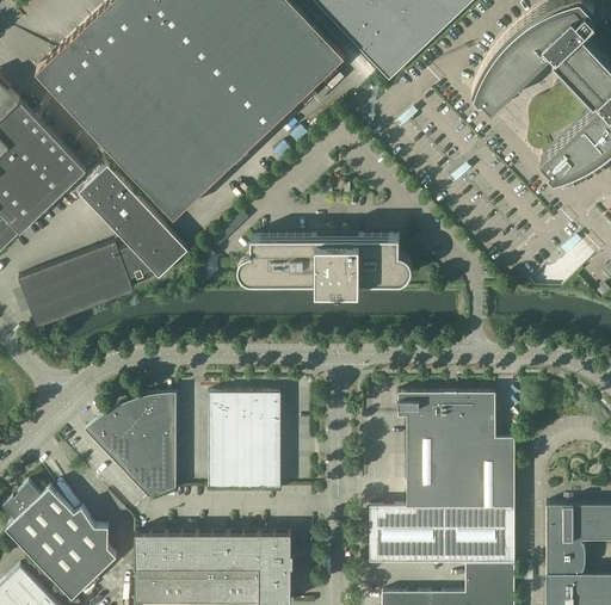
[(174,216),(345,55),(292,0),(111,0),(37,71),(174,216)]
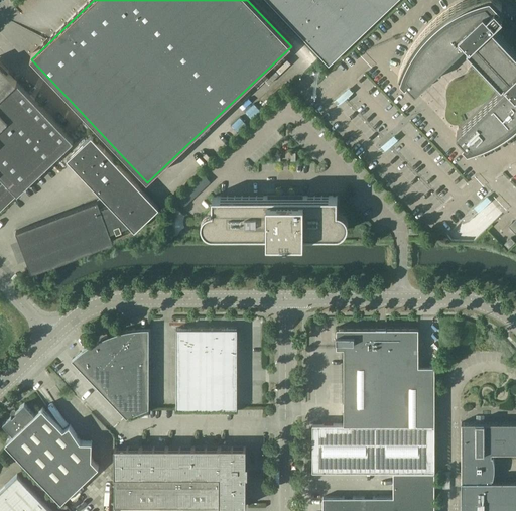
[(264,0),(329,68),(399,0),(264,0)]
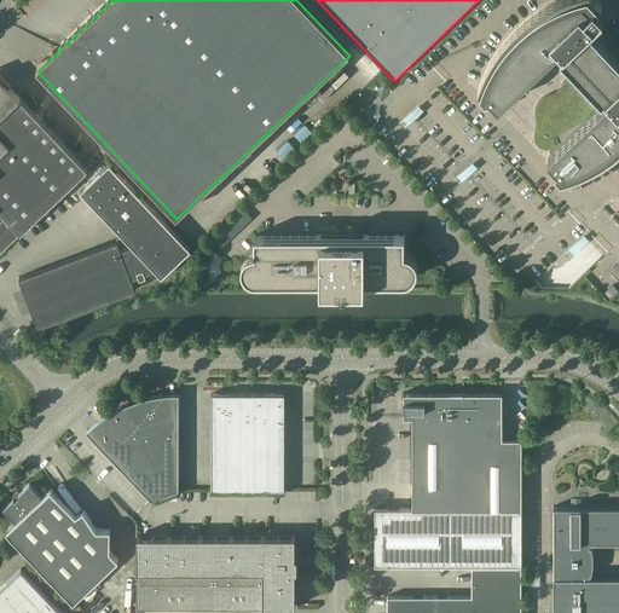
[(618,64),(590,34),(603,21),(597,15),(602,10),(593,0),(574,0),(561,5),(534,19),(519,32),(505,45),(495,61),(485,77),(478,94),(484,102),(486,99),(498,111),(559,55),(571,65),(570,67),(570,68),(570,69),(570,70),(570,71),(571,71),(571,73),(572,73),(573,74),(574,74),(576,74),(576,73),(577,73),(584,80),(583,80),(582,79),(580,79),(579,79),(578,77),(577,77),(576,79),(574,79),(573,80),(572,80),(571,81),(571,82),(570,82),(570,84),(568,85),(567,85),(566,86),(565,86),(565,87),(563,87),(563,88),(562,90),(561,91),(561,93),(559,94),(557,96),(556,97),(554,98),(553,99),(550,99),(548,100),(547,100),(544,102),(543,103),(541,104),(539,105),(538,108),(537,109),(536,111),(536,114),(536,115),(536,117),(536,120),(536,125),(537,128),(536,133),(534,137),(534,139),(534,140),(534,143),(534,144),(536,145),(536,148),(537,149),(538,150),(539,151),(541,152),(542,152),(544,154),(545,154),(548,154),(549,154),(554,158),(548,163),(560,177),(557,179),(563,185),(583,179),(600,171),(617,160),(618,156),(618,64)]
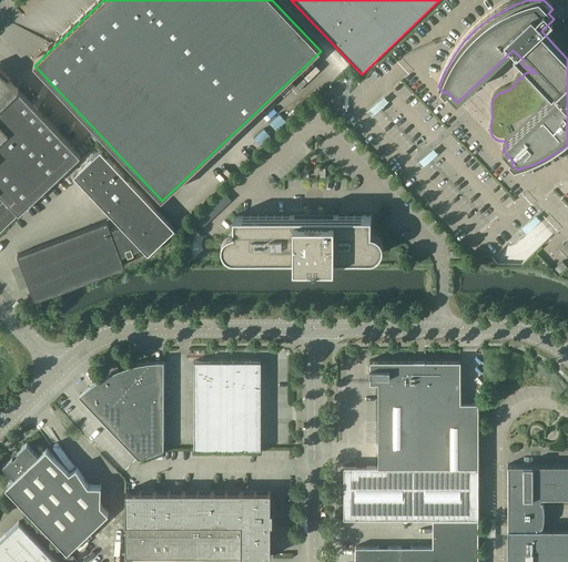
[(0,236),(81,161),(8,84),(10,82),(0,71),(0,236)]
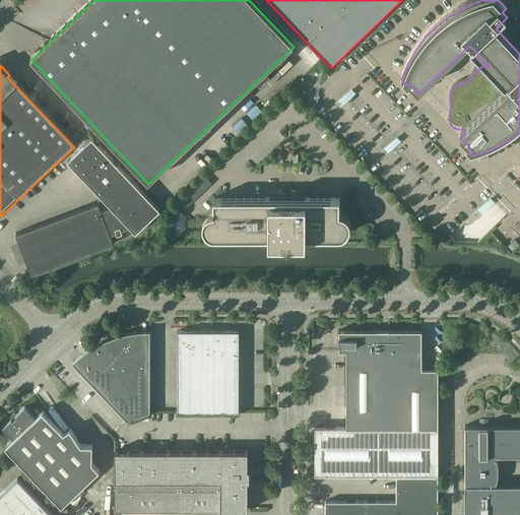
[(160,214),(92,142),(67,165),(104,203),(100,207),(99,206),(16,238),(20,248),(23,247),(27,260),(26,260),(28,265),(29,265),(30,267),(27,268),(31,279),(43,275),(42,272),(103,249),(104,252),(115,248),(111,239),(117,236),(118,239),(123,237),(122,234),(130,231),(136,237),(160,214)]
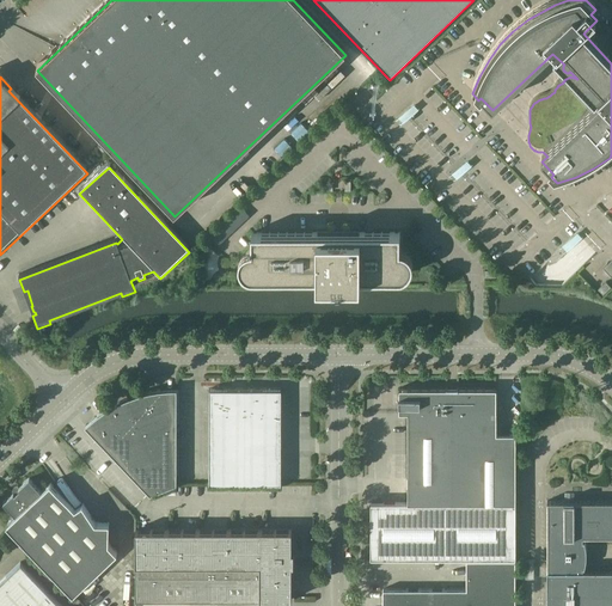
[(317,288),(330,288),(330,282),(347,282),(347,288),(361,288),(361,283),(399,283),(402,283),(403,282),(405,282),(407,281),(408,280),(410,279),(411,276),(411,274),(412,273),(412,270),(412,269),(412,267),(412,264),(411,262),(409,261),(408,259),(407,258),(404,257),(403,256),(401,256),(401,238),(359,238),(359,239),(348,239),(348,236),(329,236),(329,239),(318,239),(318,238),(251,238),(252,256),(250,256),(249,256),(246,257),(245,258),(244,258),(243,259),(242,262),(240,263),(239,264),(239,265),(239,268),(239,270),(239,271),(239,274),(240,276),(242,277),(243,280),(248,282),(252,283),(317,283),(317,288)]
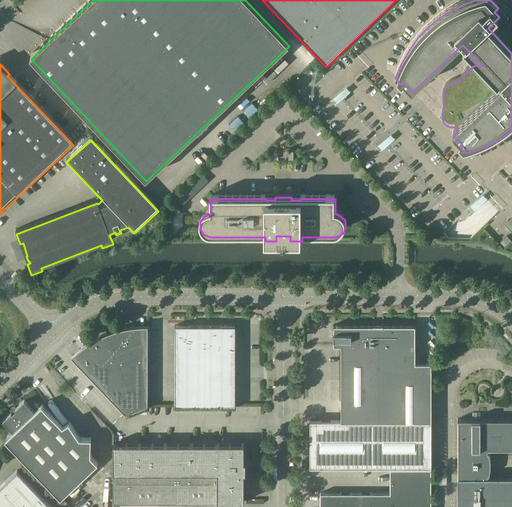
[(507,240),(500,247),(504,251),(511,245),(507,240)]
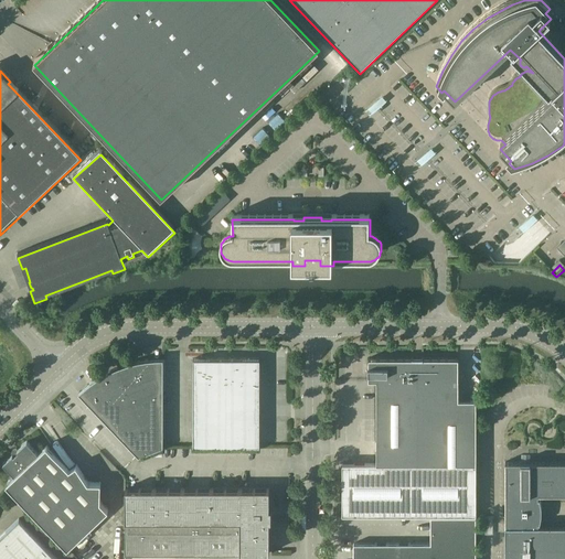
[(139,461),(159,453),(163,451),(163,364),(155,364),(147,365),(140,366),(132,367),(125,369),(113,375),(110,376),(104,379),(97,383),(91,387),(84,393),(78,397),(139,461)]
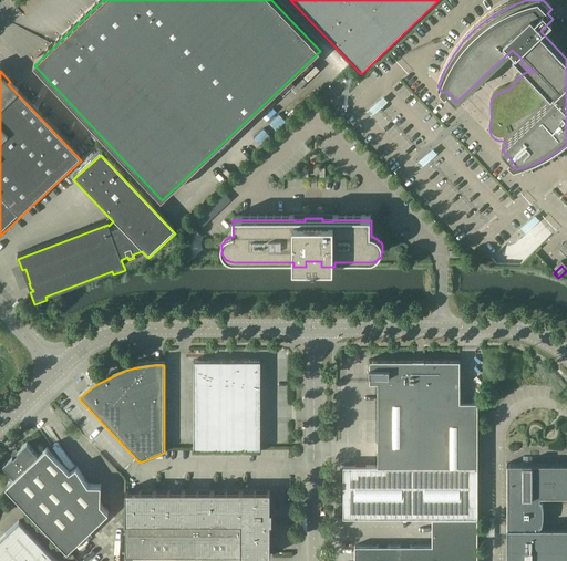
[(260,365),(194,365),(194,453),(260,453),(260,365)]
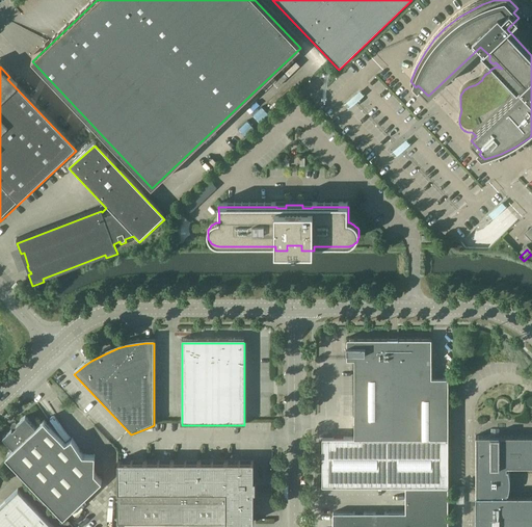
[(354,364),(354,442),(322,442),(322,490),(448,490),(448,383),(431,383),(431,343),(347,343),(347,364),(354,364)]
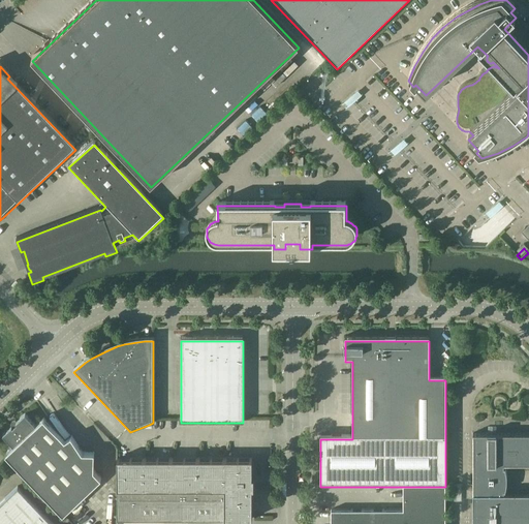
[(5,458),(63,519),(101,483),(94,474),(94,457),(83,457),(71,440),(65,444),(59,437),(43,422),(36,429),(25,419),(17,427),(18,428),(12,432),(11,431),(3,439),(13,451),(6,458),(5,458)]
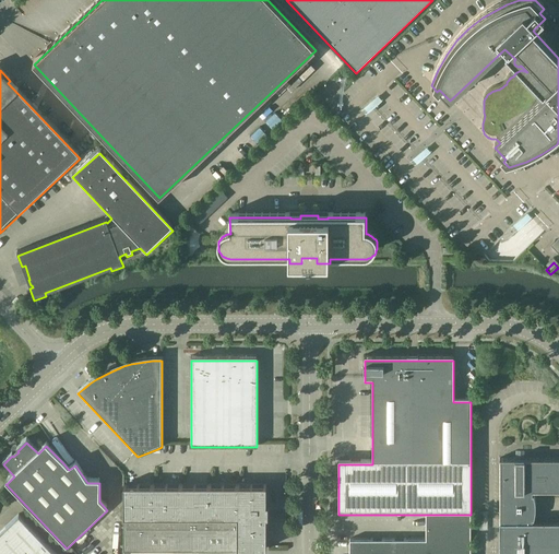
[(500,495),(500,526),(499,553),(558,553),(558,526),(532,526),(532,522),(533,522),(533,523),(534,523),(534,521),(535,518),(535,516),(536,514),(536,510),(536,508),(535,506),(535,503),(534,501),(534,498),(533,498),(532,498),(532,495),(558,495),(558,462),(500,463),(500,495)]
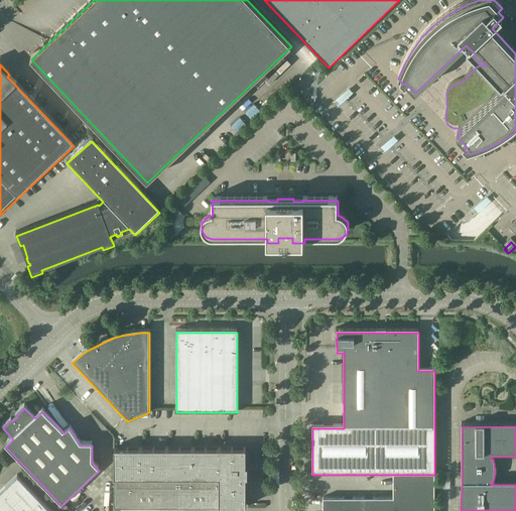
[(246,510),(246,481),(248,481),(248,470),(246,470),(246,452),(232,452),(231,454),(222,452),(206,452),(205,454),(196,452),(179,452),(178,454),(169,452),(153,452),(152,454),(143,452),(127,452),(126,454),(117,452),(115,452),(115,441),(114,441),(114,442),(114,454),(114,510),(246,510)]
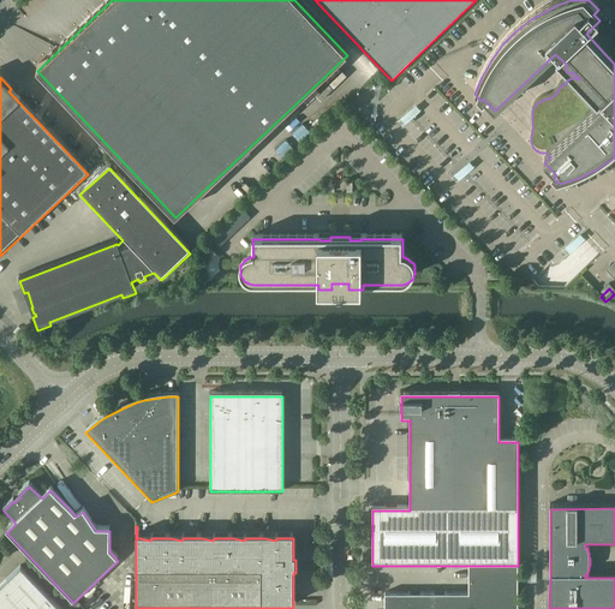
[(518,608),(518,569),(518,568),(517,568),(470,568),(469,568),(469,569),(469,597),(386,597),(384,598),(384,608),(518,608)]
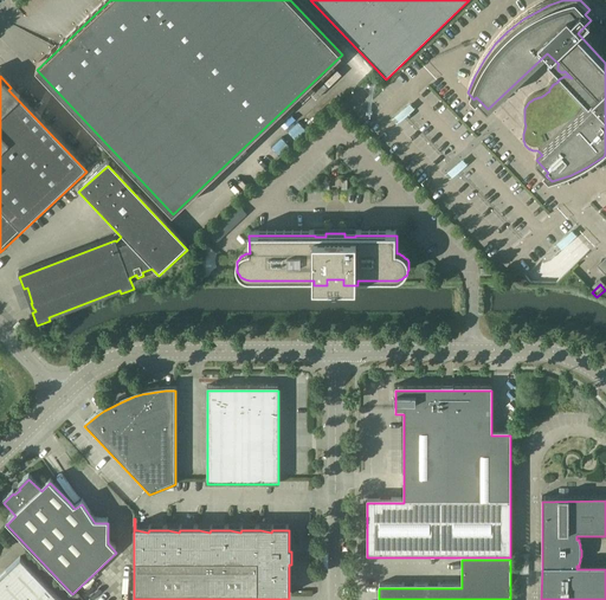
[(55,599),(20,562),(6,575),(0,581),(0,599),(55,599)]
